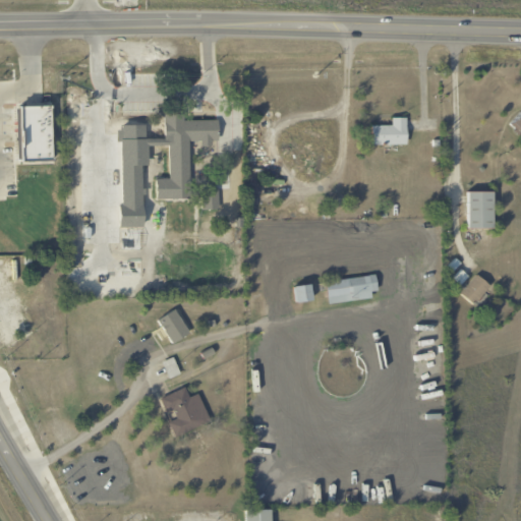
[(19,106),(49,105),(50,159),(20,160),(19,106)]
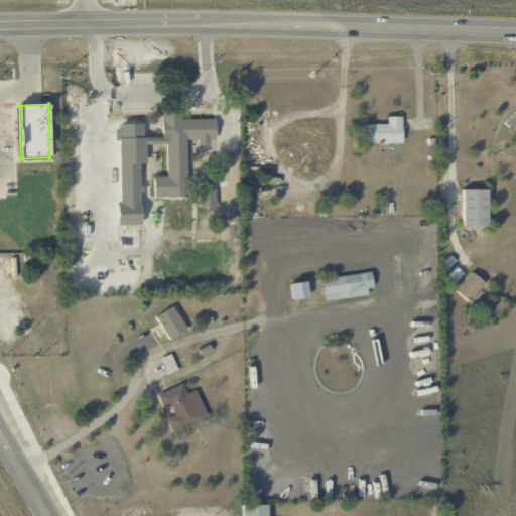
[(162,113),(181,112),(181,118),(215,118),(215,138),(209,138),(209,144),(199,144),(198,139),(186,139),(186,181),(187,197),(154,197),(154,177),(160,177),(167,177),(167,144),(162,144),(162,113)]
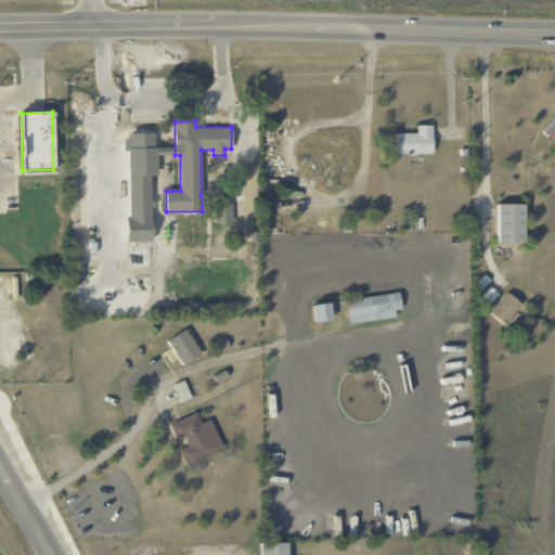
[(395,133),(395,154),(433,153),(431,125),(416,125),(416,133),(395,133)]
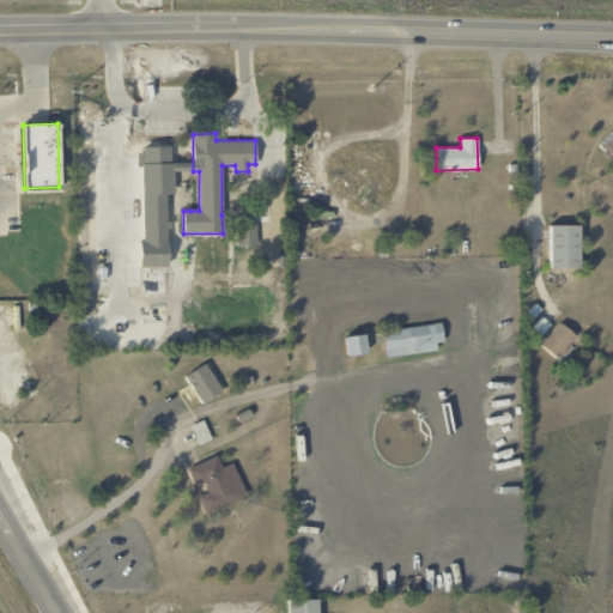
[(255,220),(255,246),(237,246),(237,219),(255,220)]
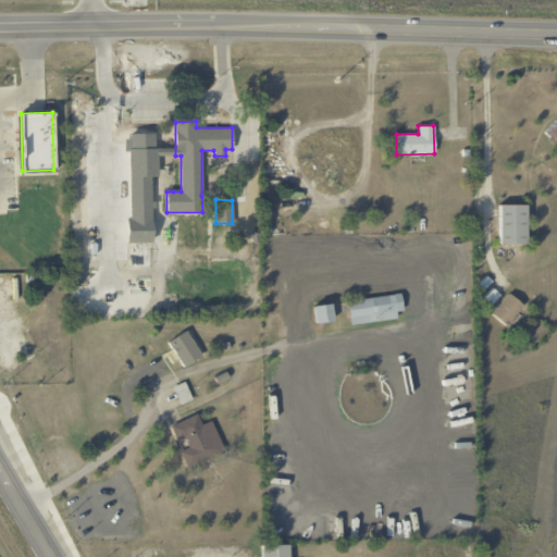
[(499,244),(524,244),(525,205),(499,205),(499,244)]
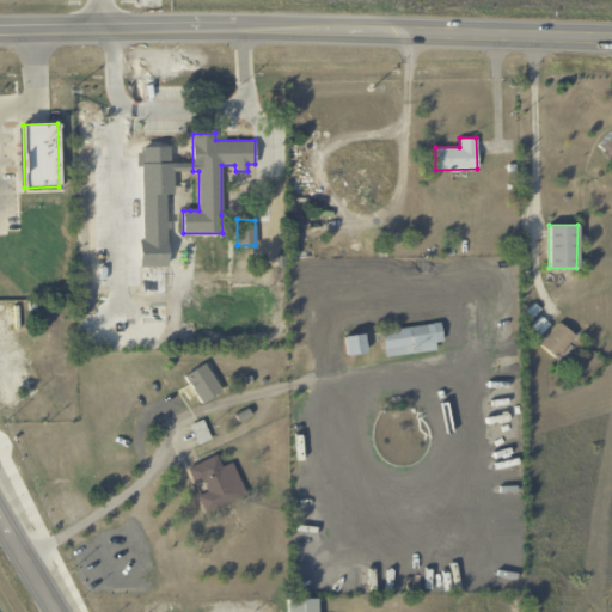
[(275,255),(275,267),(285,267),(285,255),(275,255)]
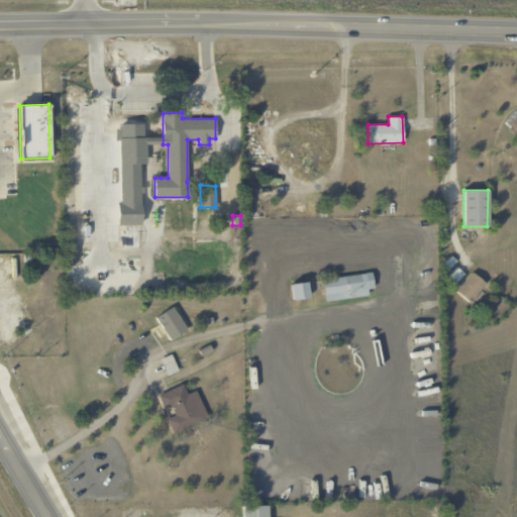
[(374,288),(372,273),(322,279),(325,301),(369,296),(368,289),(374,288)]
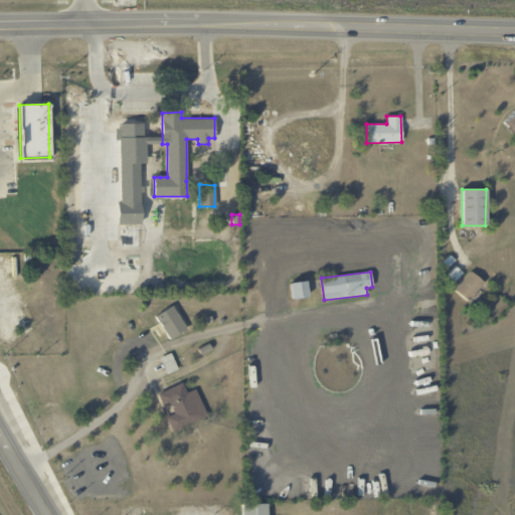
[(455,291),(468,301),(483,282),(470,272),(455,291)]
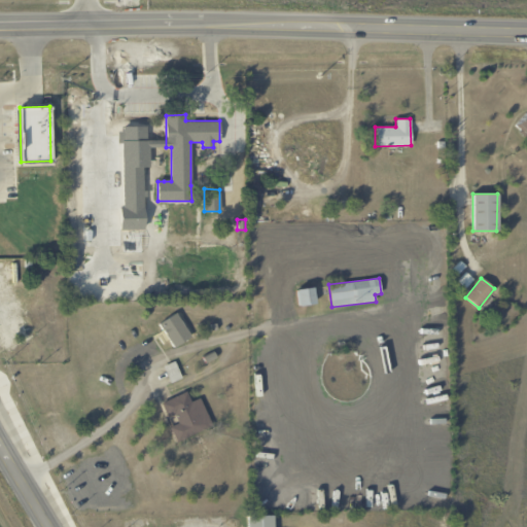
[(314,304),(313,287),(296,289),(297,305),(314,304)]
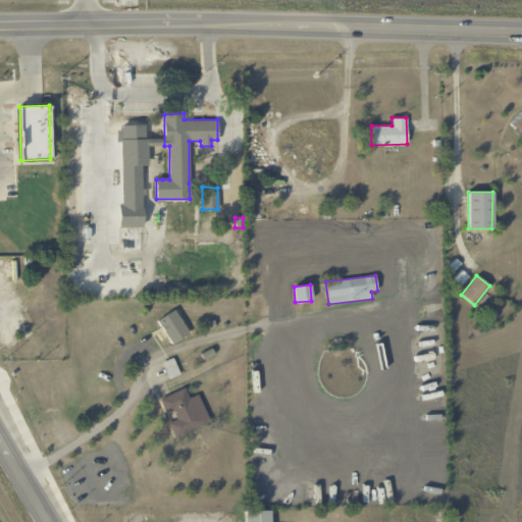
[(189,333),(174,310),(157,320),(171,344),(189,333)]
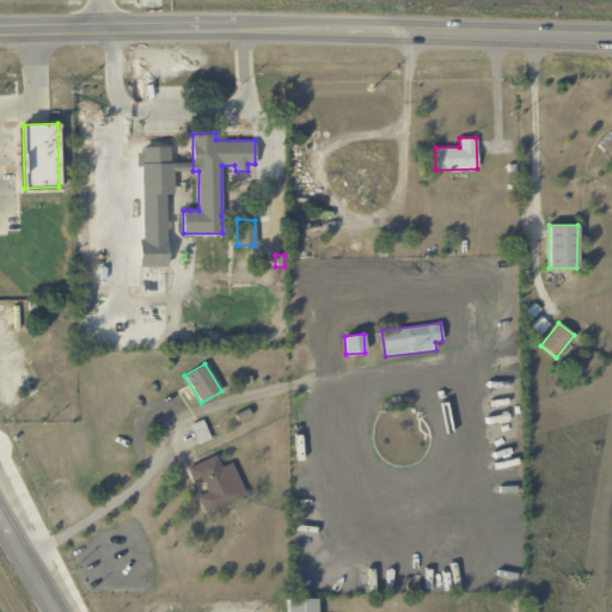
[(187,467),(194,484),(203,481),(207,491),(197,495),(204,512),(246,495),(232,463),(221,466),(216,454),(187,467)]
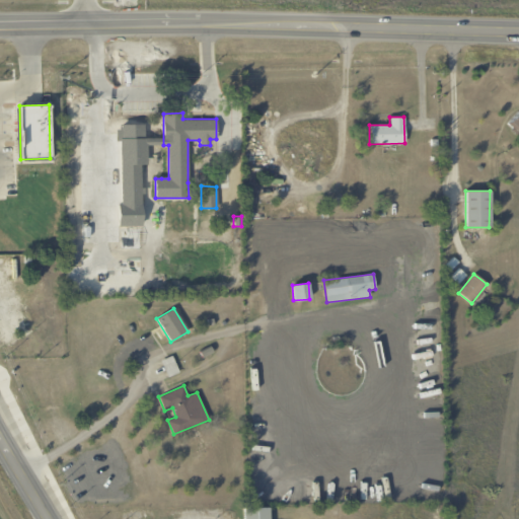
[(267,518),(268,508),(243,508),(243,518),(267,518)]
